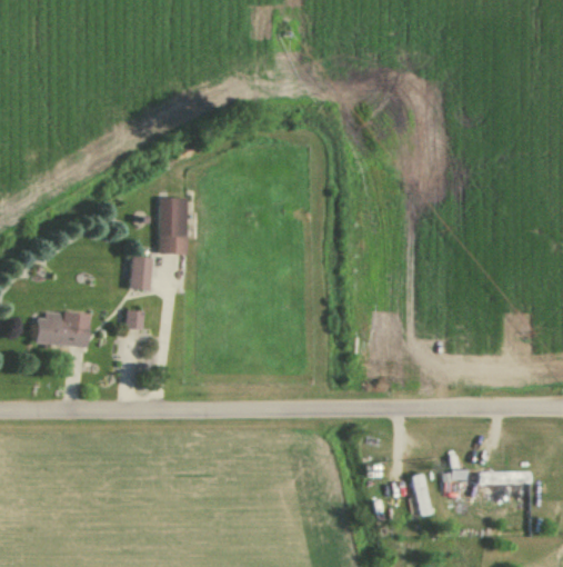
[(160,252),(188,252),(188,197),(160,197),(160,252)]
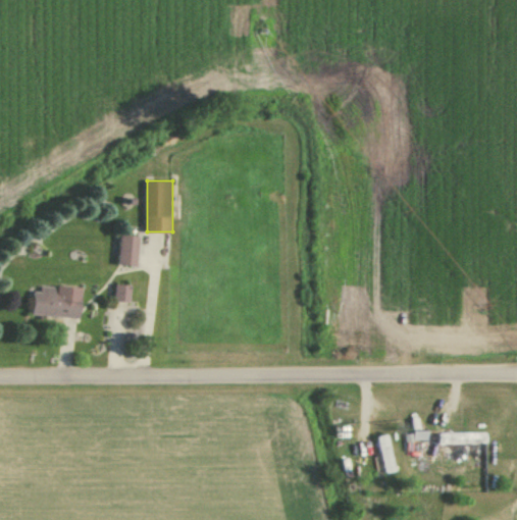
[(139,236),(120,236),(120,264),(139,264),(139,236)]
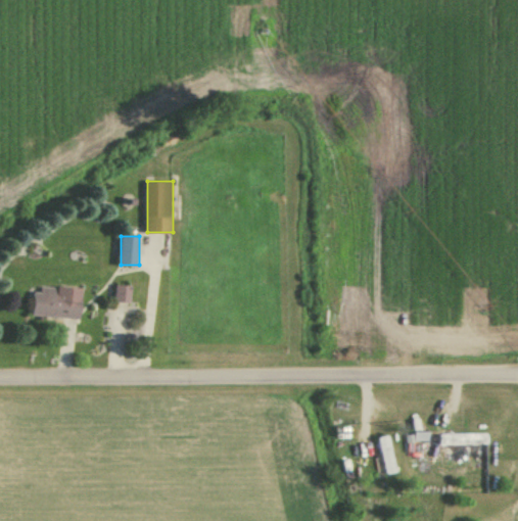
[(132,301),(132,286),(118,286),(118,301),(132,301)]
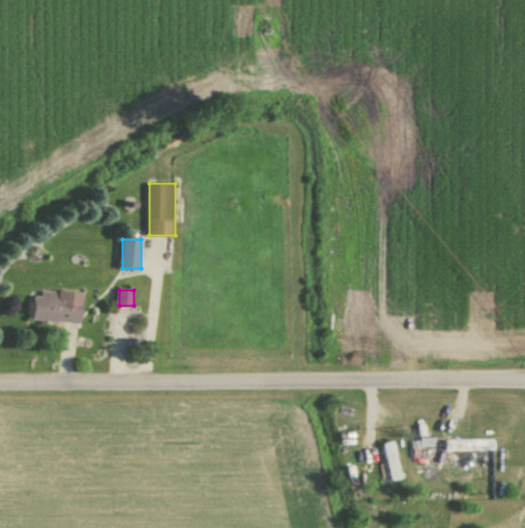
[(36,292),(33,319),(83,324),(85,297),(36,292)]
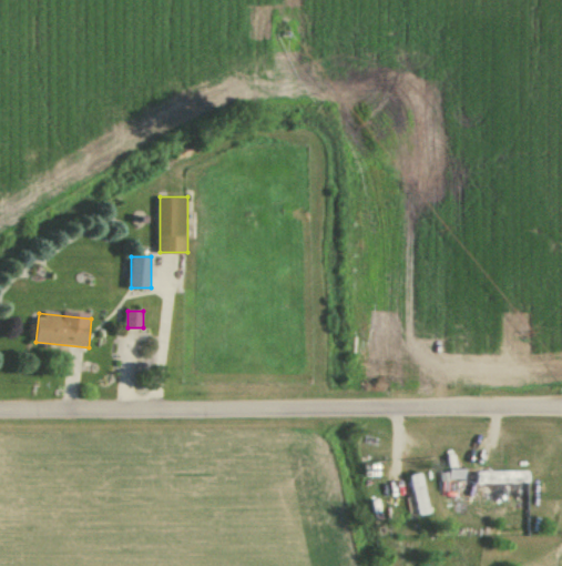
[(478,481),(529,481),(529,471),(478,471),(478,481)]
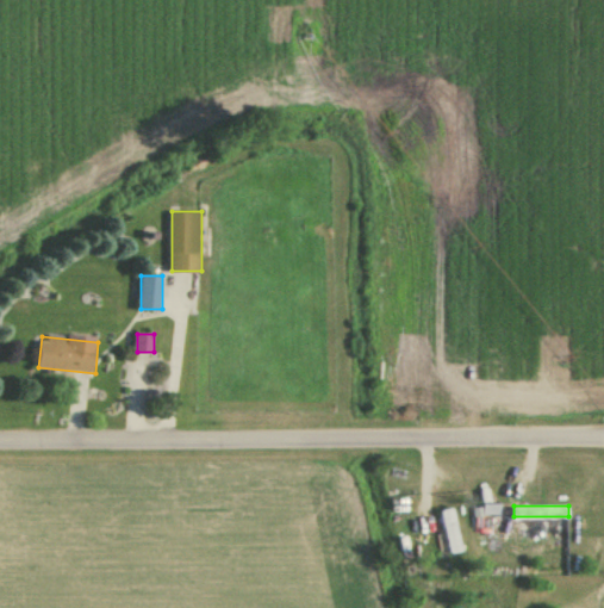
[(443,509),(450,556),(464,553),(456,507),(443,509)]
